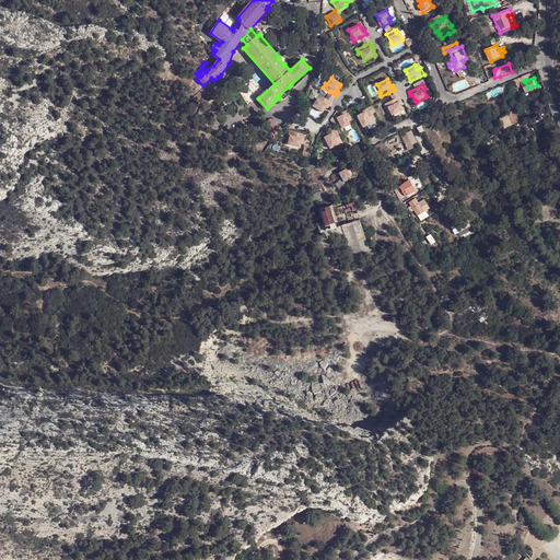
[(328,106),(330,103),(325,98),(317,94),(315,97),(316,98),(311,106),(322,113),(324,109),(327,105),(328,106)]
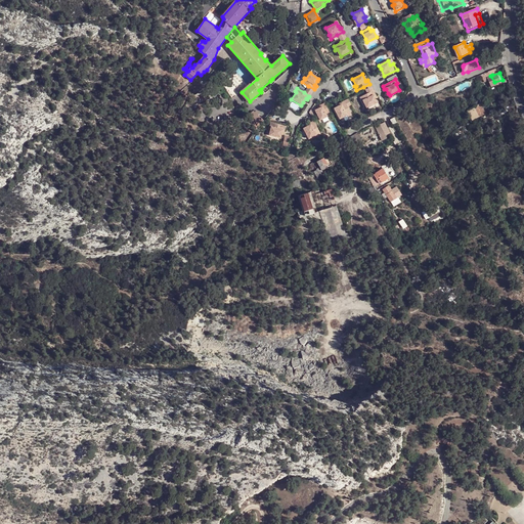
[(375,94),(373,90),(366,93),(359,97),(361,101),(362,100),(366,107),(377,102),(376,99),(374,95),(375,94)]
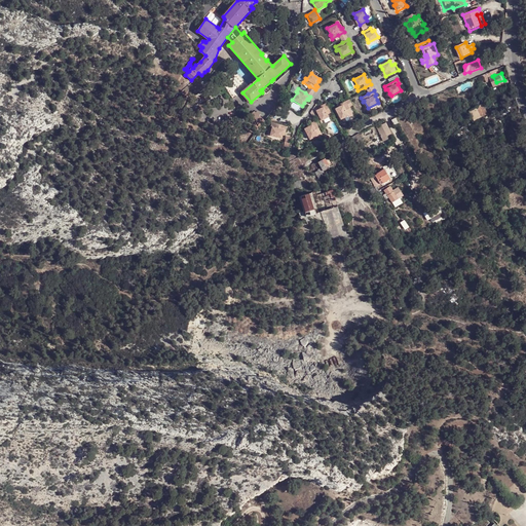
[(197,94),(187,104),(193,109),(203,100),(197,94)]
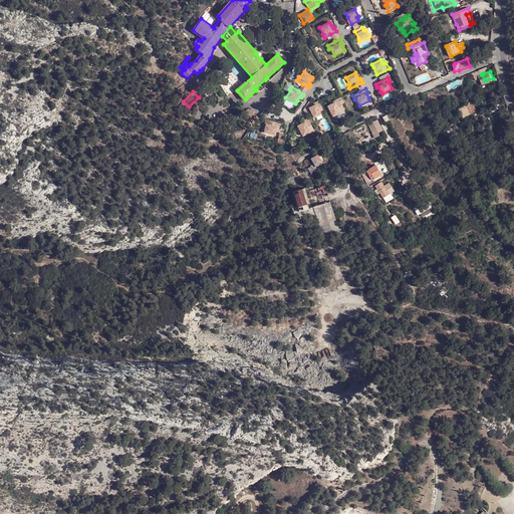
[(270,100),(265,97),(257,109),(262,112),(270,100)]
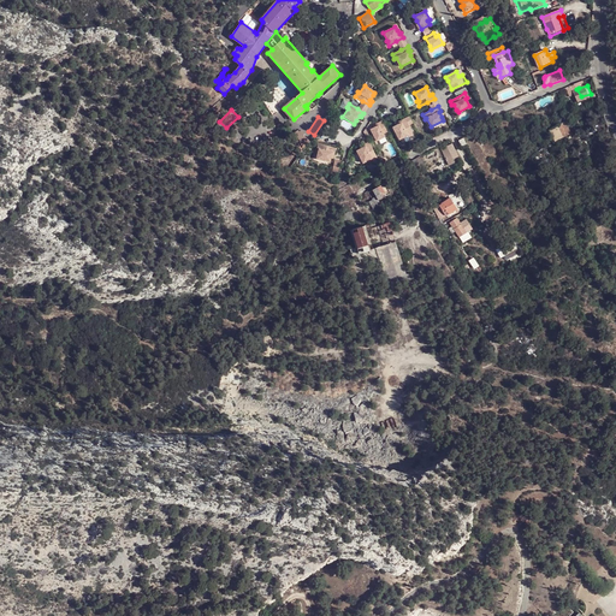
[(564,134),(573,130),(567,118),(558,122),(564,134)]
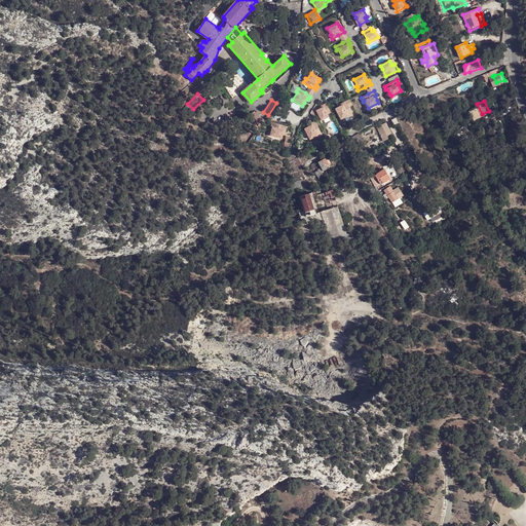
[(348,107),(345,102),(342,103),(342,105),(339,107),(335,109),(340,119),(348,115),(348,117),(352,115),(348,107)]
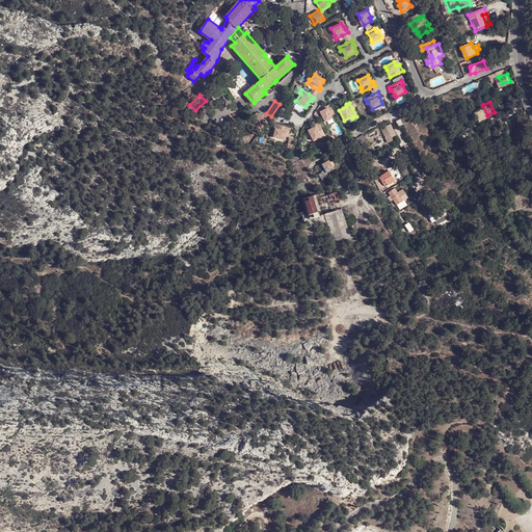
[(335,115),(331,108),(323,112),(321,113),(325,124),(333,121),(331,117),(335,115)]
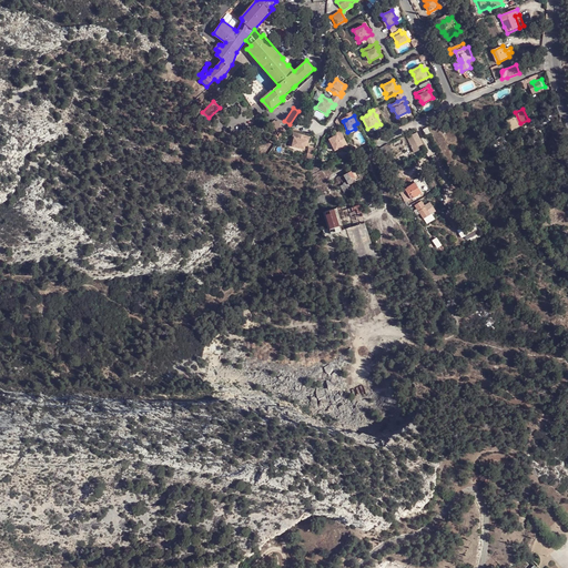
[(284,121),(277,129),(283,133),(285,131),(290,125),(284,121)]
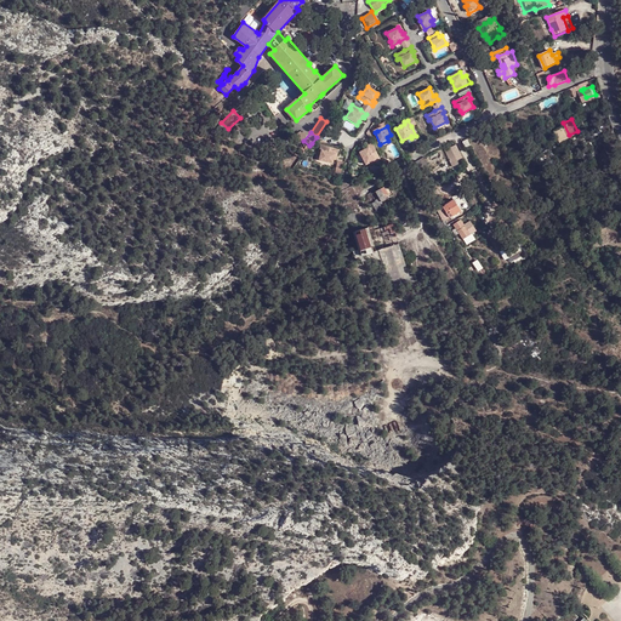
[(303,154),(309,146),(303,142),(296,144),(294,140),(285,144),(278,141),(274,147),(285,152),(288,155),(295,151),(296,153),(301,151),(303,154)]
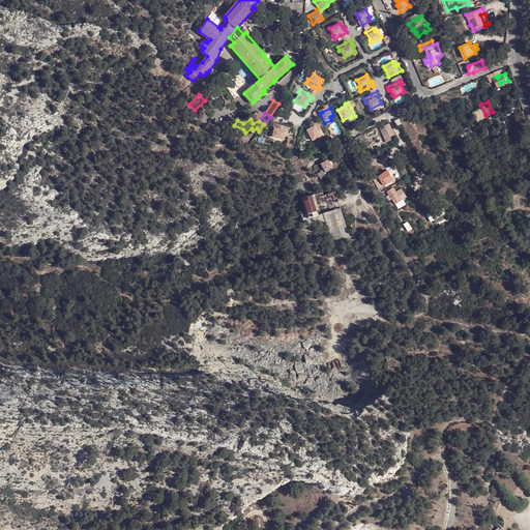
[(320,138),(324,137),(321,130),(317,122),(314,124),(314,126),(306,129),(312,140),(316,139),(319,137),(320,138)]
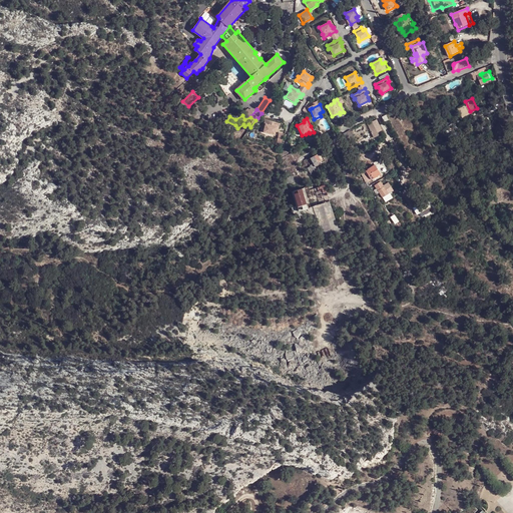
[(377,119),(368,124),(374,137),(379,135),(378,132),(382,130),(377,119)]
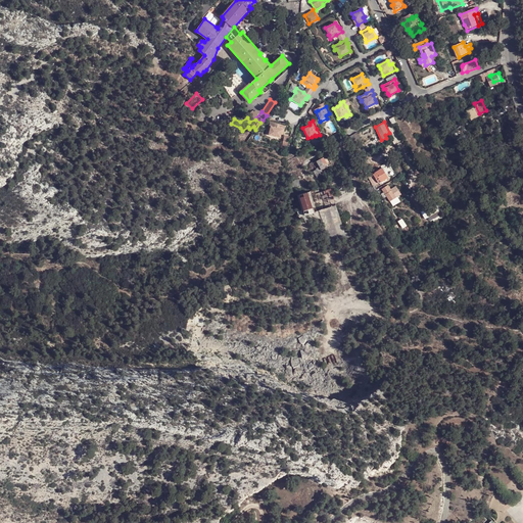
[(282,130),(284,130),(285,126),(270,123),(269,127),(271,127),(269,135),(280,138),(281,134),(282,130)]
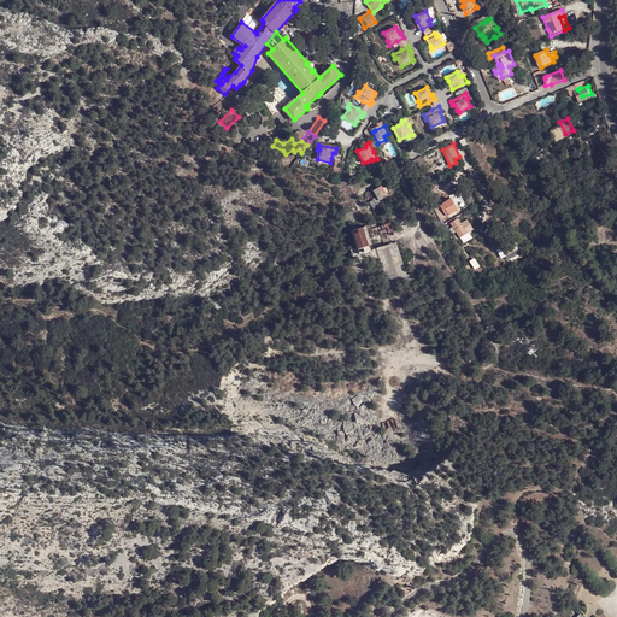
[(421,156),(415,159),(407,163),(413,174),(421,170),(419,168),(425,164),(421,156)]
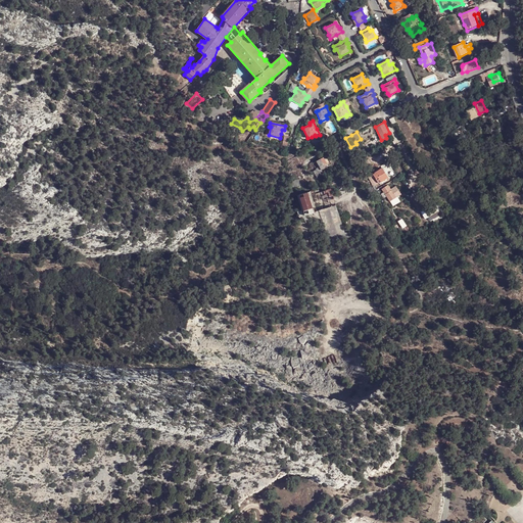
[(316,161),(320,170),(325,168),(321,159),(316,161)]
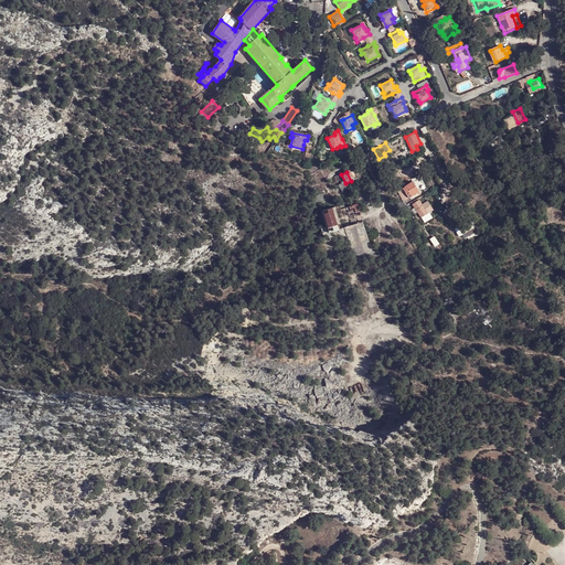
[(418,177),(414,180),(420,191),(425,188),(418,177)]
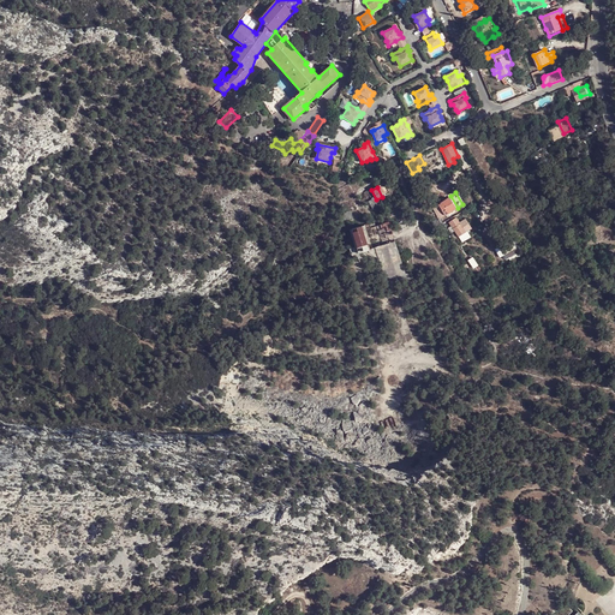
[(449,198),(442,203),(449,214),(457,209),(449,198)]
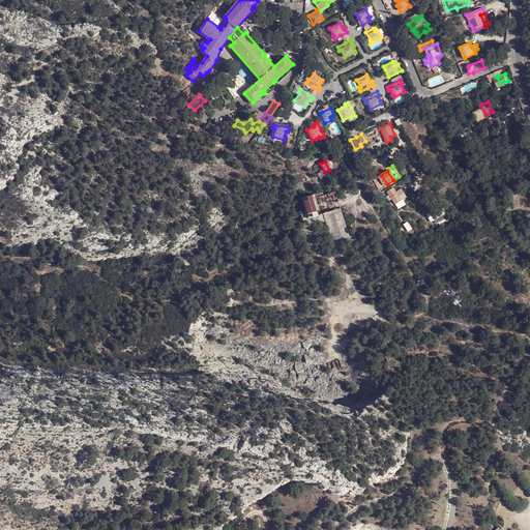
[(393,187),(387,192),(395,204),(402,201),(393,187)]
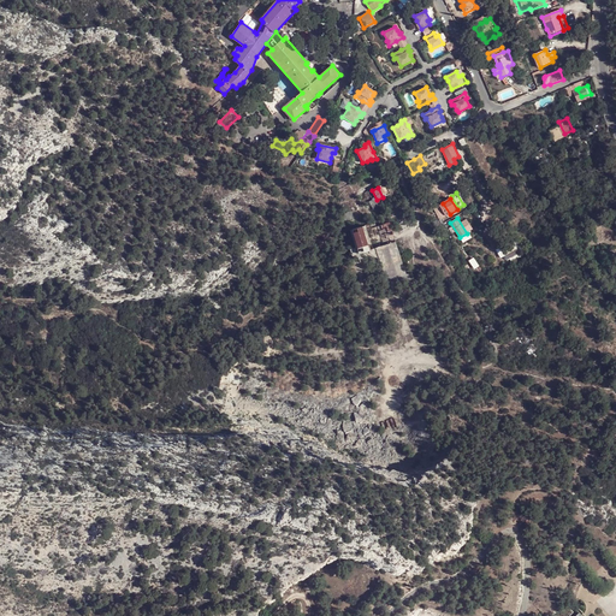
[(381,223),(385,234),(394,231),(390,220),(381,223)]
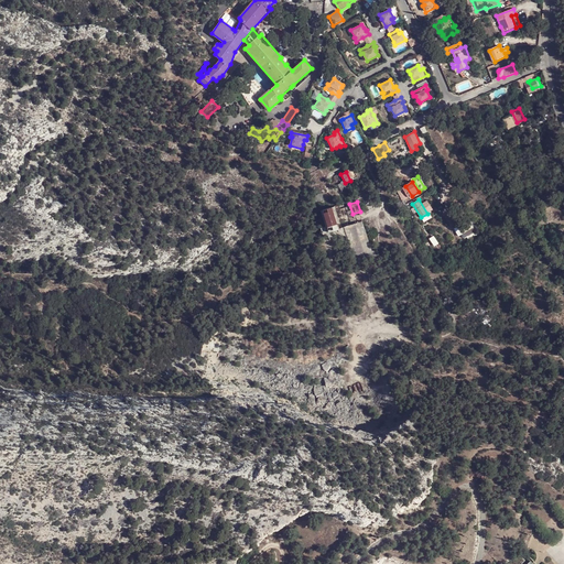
[(337,204),(331,206),(329,221),(339,220),(337,204)]
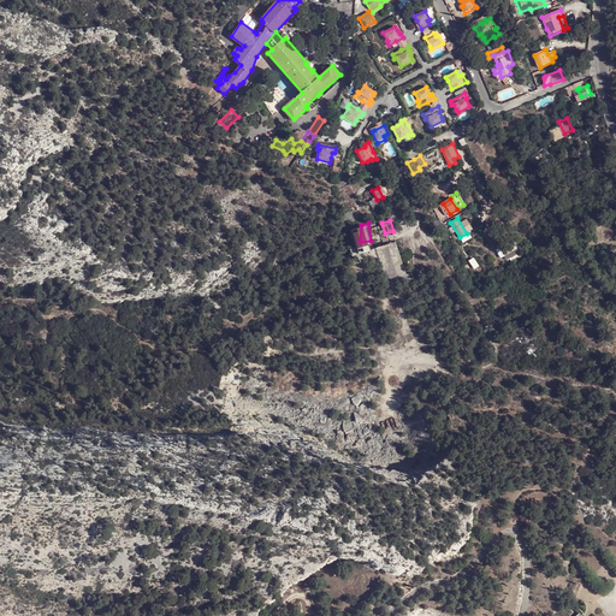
[(511,262),(522,255),(511,240),(496,250),(502,258),(505,255),(511,262)]
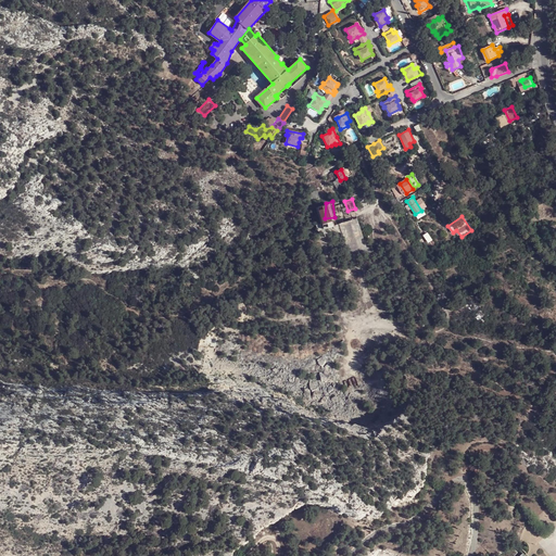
[(361,249),(366,248),(357,217),(349,219),(350,223),(351,222),(356,239),(361,238),(362,242),(359,243),(361,249)]
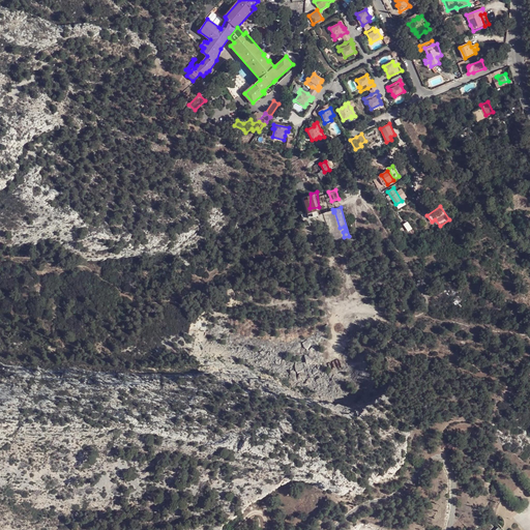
[(331,222),(325,209),(317,213),(319,217),(313,219),(316,226),(331,222)]
